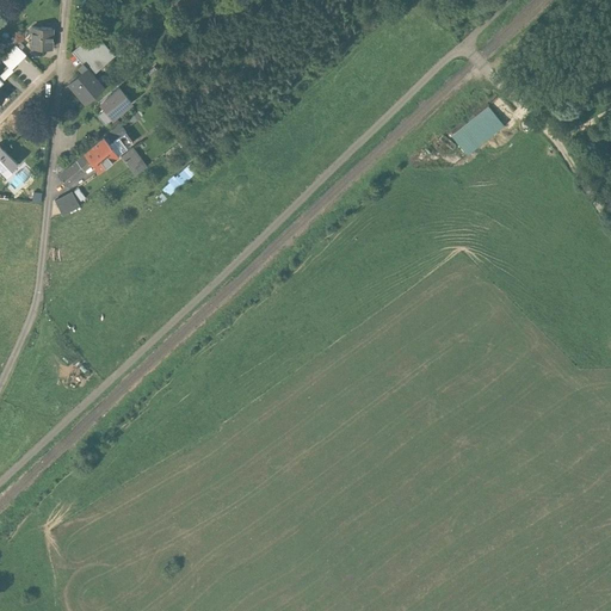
[(53,28),(32,26),(31,47),(51,48),(53,28)]
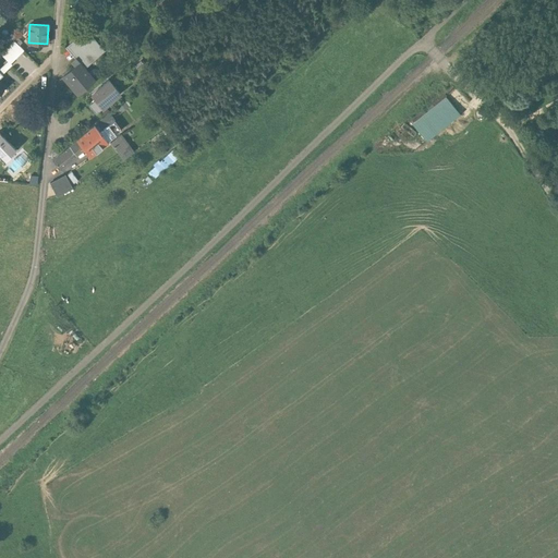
[(76,57),(84,65),(102,50),(86,31),(67,47),(75,58),(76,57)]
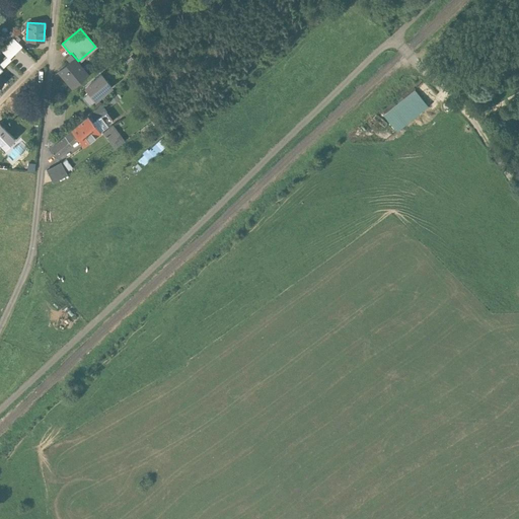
[(11,40),(12,39),(16,43),(19,40),(13,32),(8,36),(11,40)]
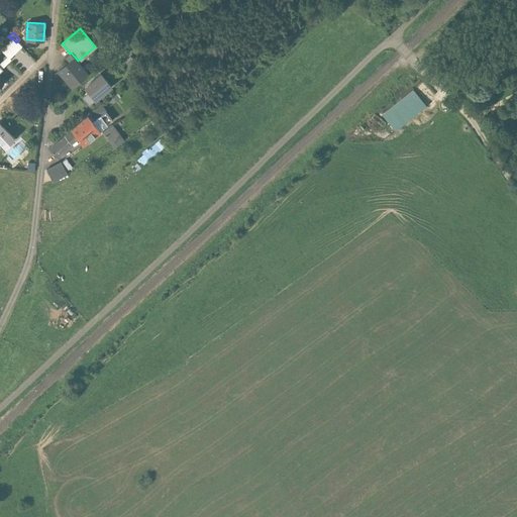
[(9,58),(20,46),(16,42),(12,38),(11,39),(1,49),(7,56),(9,58)]
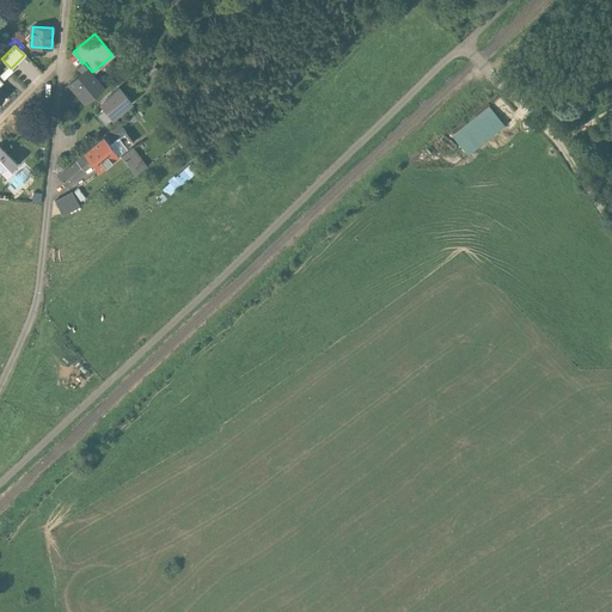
[(92,72),(84,62),(83,63),(79,67),(81,71),(68,81),(85,102),(104,86),(92,72)]
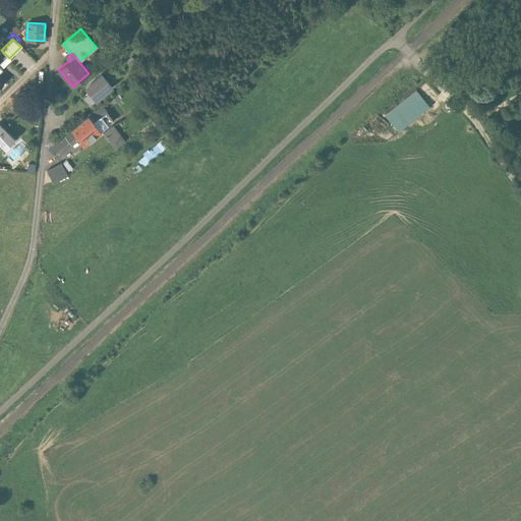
[(11,60),(9,58),(7,56),(0,62),(0,66),(2,68),(11,60)]
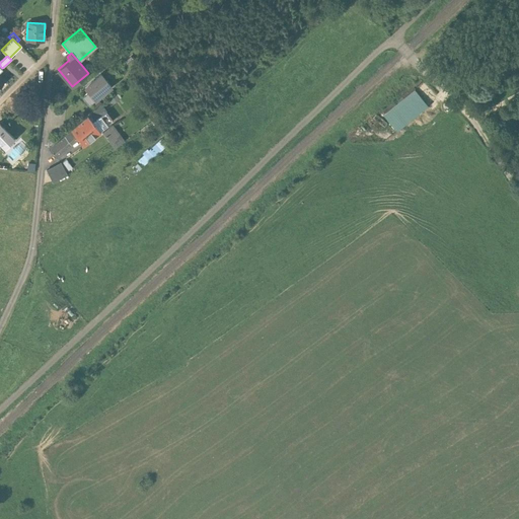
[(110,86),(100,73),(84,86),(88,92),(83,96),(89,103),(110,86)]
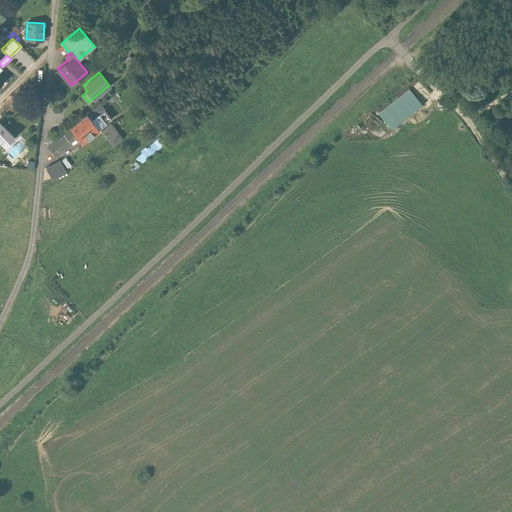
[(379,113),(392,129),(424,104),(410,87),(379,113)]
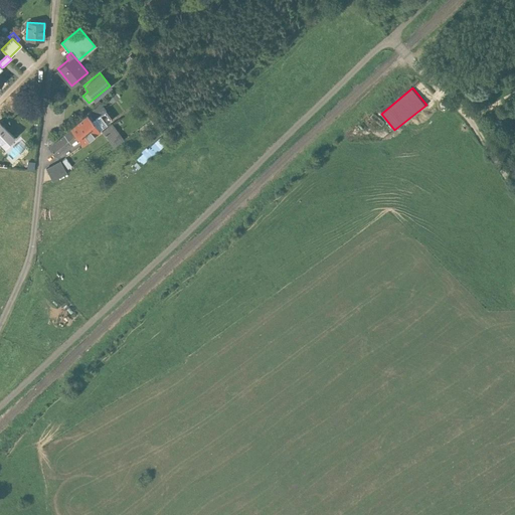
[(117,95),(110,100),(112,103),(119,98),(117,95)]
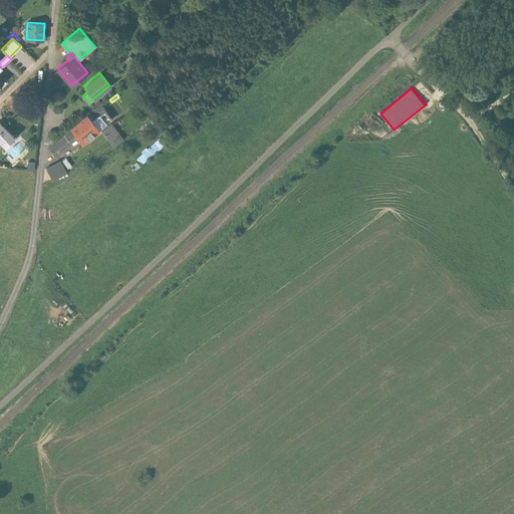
[(100,104),(87,115),(93,122),(94,120),(100,129),(112,119),(100,104)]
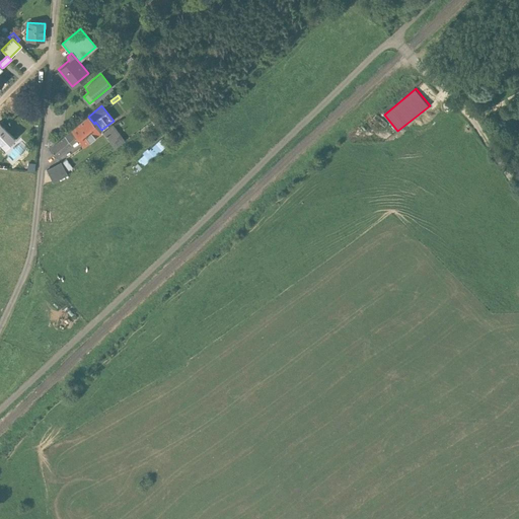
[(100,131),(94,124),(88,117),(50,147),(56,155),(77,138),(83,145),(100,131)]
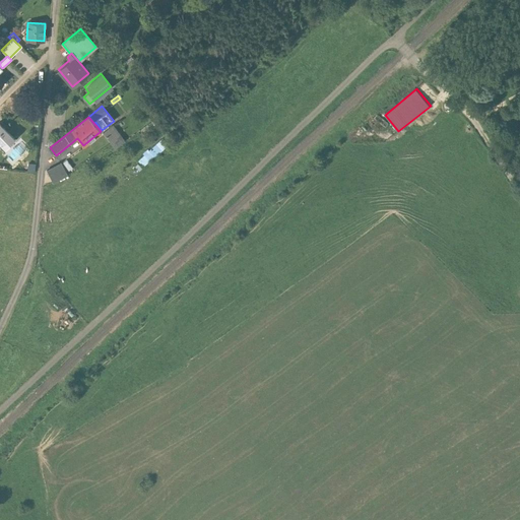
[(14,137),(0,124),(0,142),(4,147),(14,137)]
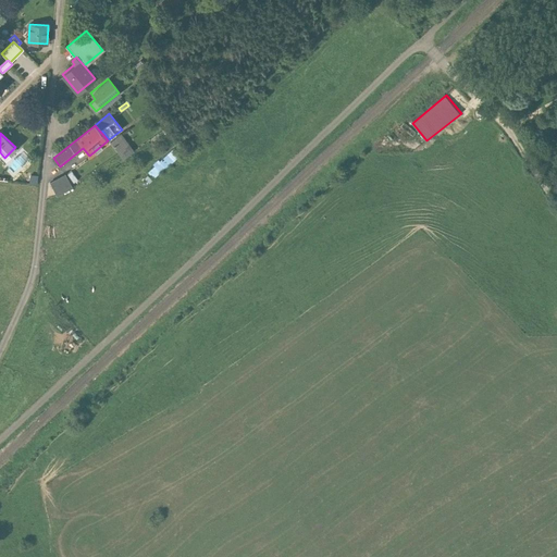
[(121,135),(110,143),(118,153),(122,159),(133,151),(121,135)]
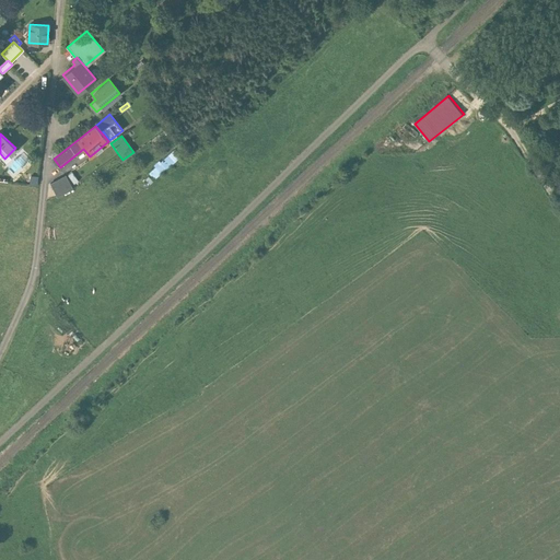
[(181,156),(175,150),(161,164),(159,162),(153,166),(155,168),(149,174),(154,181),(181,156)]
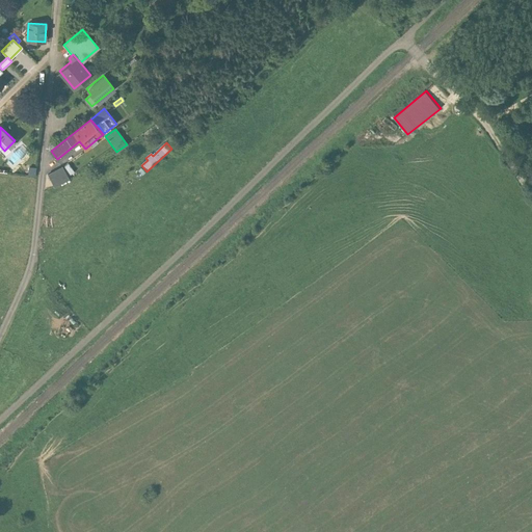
[(68,178),(62,166),(48,174),(54,186),(69,178),(68,178)]
